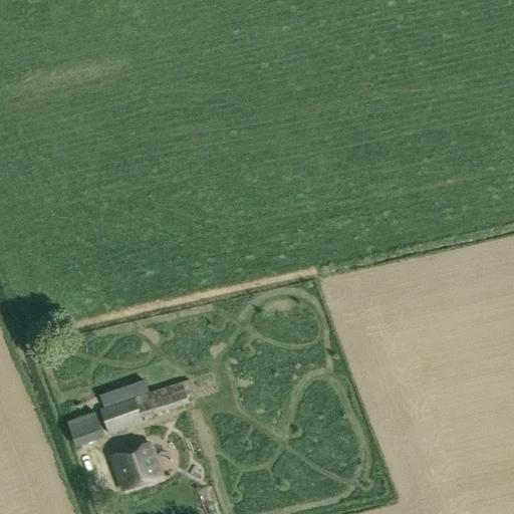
[(129,386),(119,389),(123,401),(133,398),(134,398),(150,393),(145,380),(129,386)]
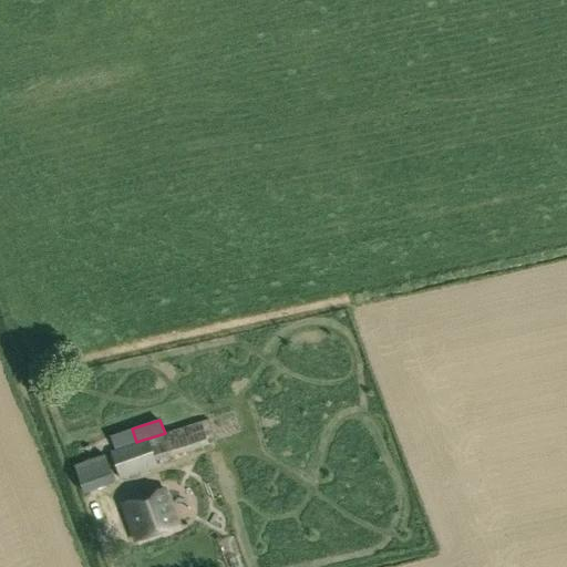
[(165,433),(147,439),(155,462),(208,444),(203,428),(200,421),(165,433)]
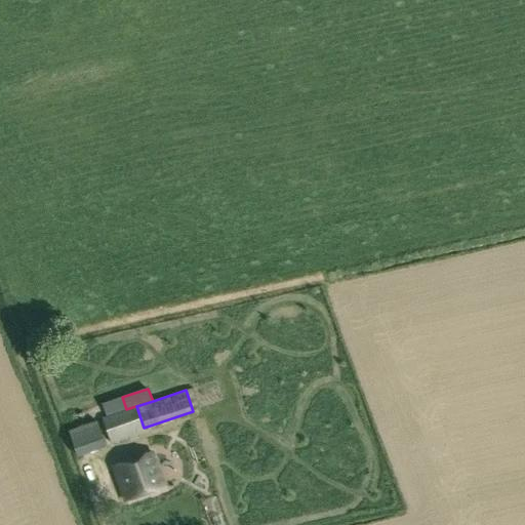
[(103,404),(107,416),(126,409),(122,397),(103,404)]
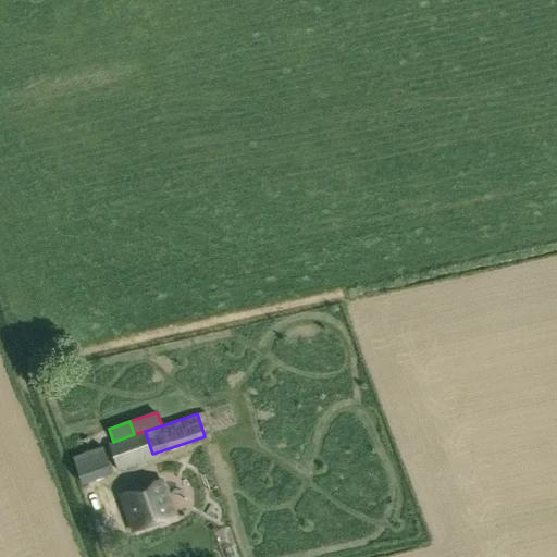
[(152,454),(145,431),(144,431),(134,434),(113,442),(110,443),(120,470),(155,458),(152,454)]
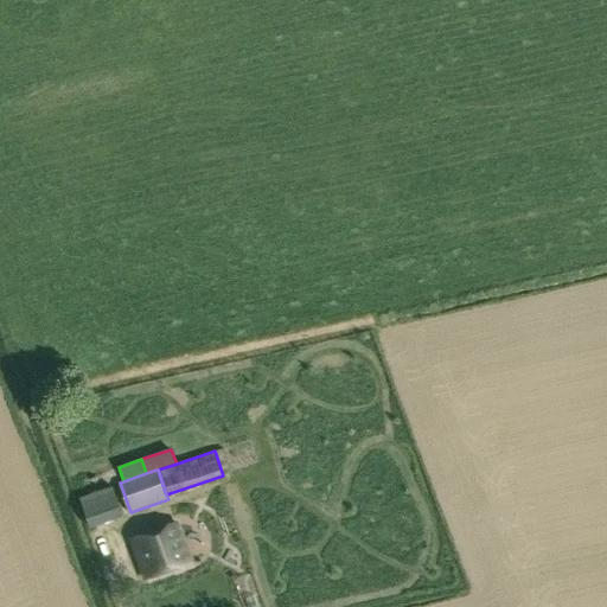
[(122,513),(113,487),(81,499),(90,525),(122,513)]
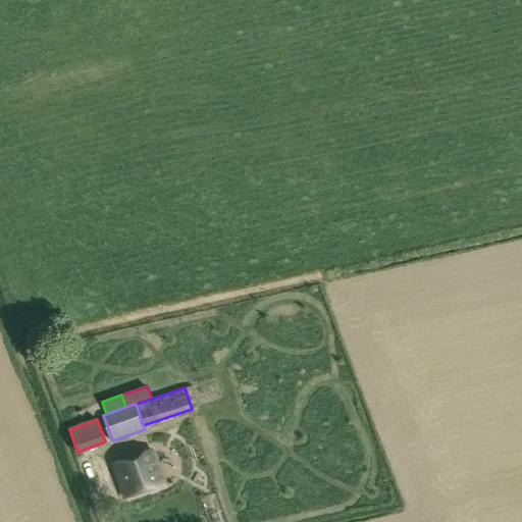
[(164,483),(152,448),(113,462),(125,498),(164,483)]
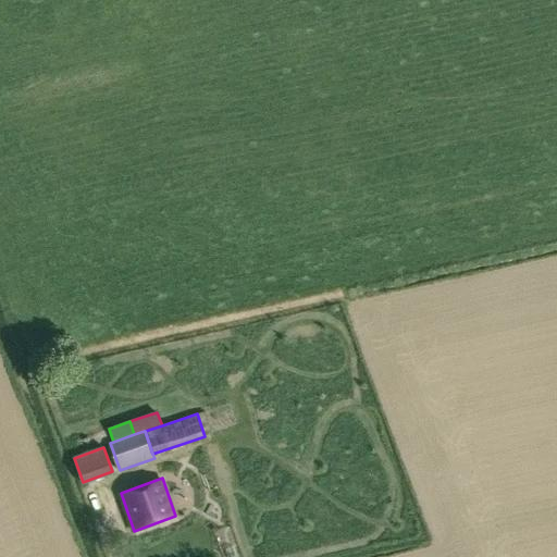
All buildings are outlined.
